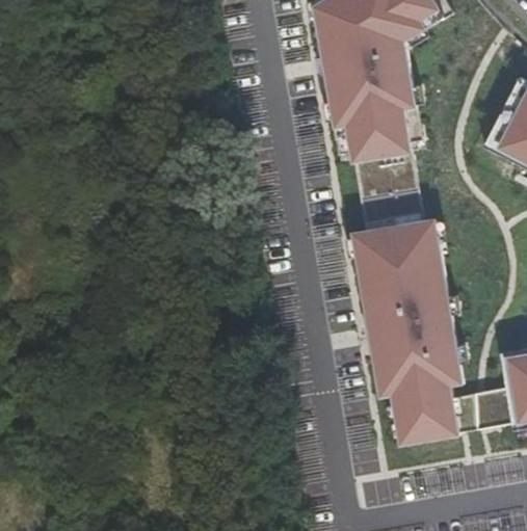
[(317,24),(314,7),(325,0),(313,0),(307,4),(311,25),(317,24)]
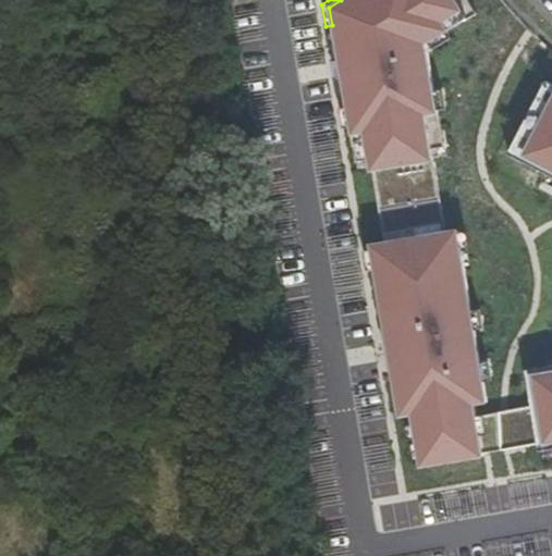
[(416,443),(419,465),(480,455),(480,453),(536,443),(551,440),(551,94),(547,91),(530,124),(523,120),(505,153),(543,173),(551,177),(551,363),(546,366),(547,371),(524,374),(529,405),(500,411),(474,416),(471,403),(485,400),(481,381),(478,362),(471,330),(468,310),(460,254),(456,234),(455,231),(442,233),(428,149),(441,147),(434,110),(431,90),(422,44),(427,41),(443,32),(473,13),(465,0),(341,0),(329,8),(332,25),(338,58),(341,76),(346,108),(350,126),(355,161),(368,159),(382,243),(369,245),(370,249),(373,269),(385,341),(389,358),(396,357),(399,370),(391,372),(399,416),(411,414),(413,424),(416,443)]
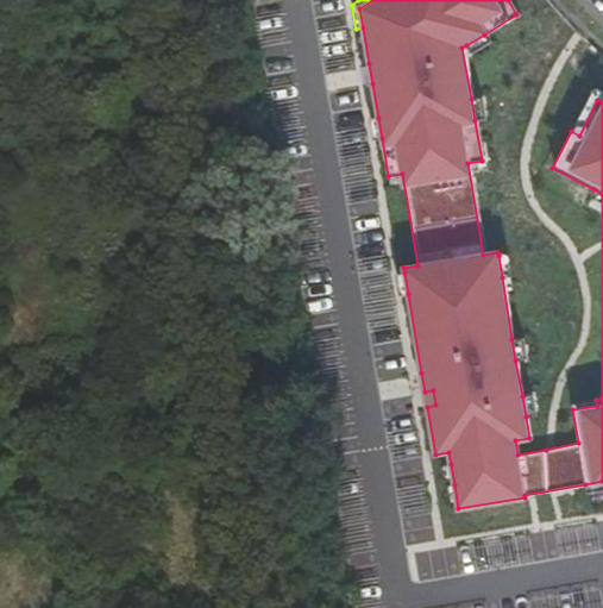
[(470,52),(489,42),(484,35),(466,45),(470,52)]
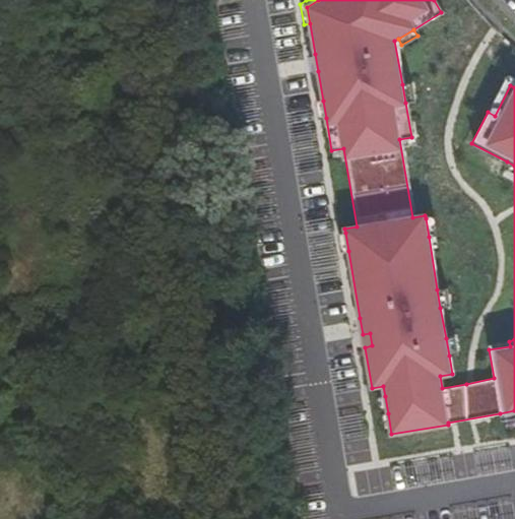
[(318,71),(315,54),(307,55),(310,73),(318,71)]
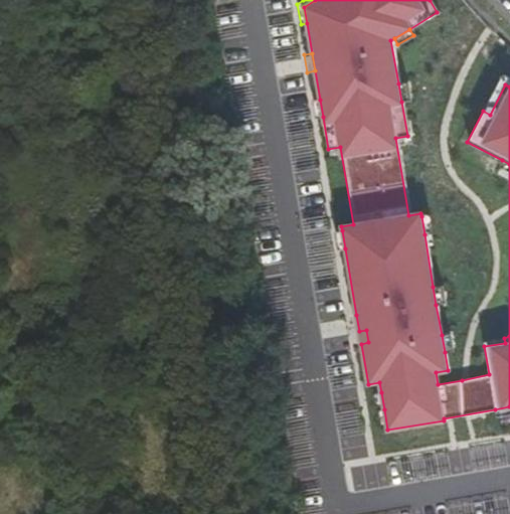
[(490,115),(505,84),(509,87),(509,77),(502,74),(483,111),(490,115)]
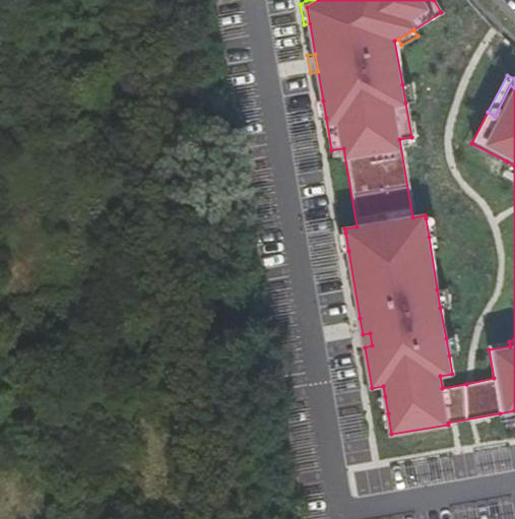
[(412,102),(409,83),(402,84),(405,103),(412,102)]
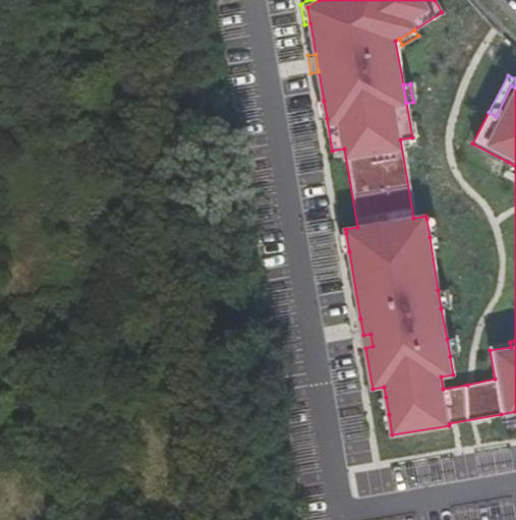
[(327,118),(324,101),(316,102),(319,119),(327,118)]
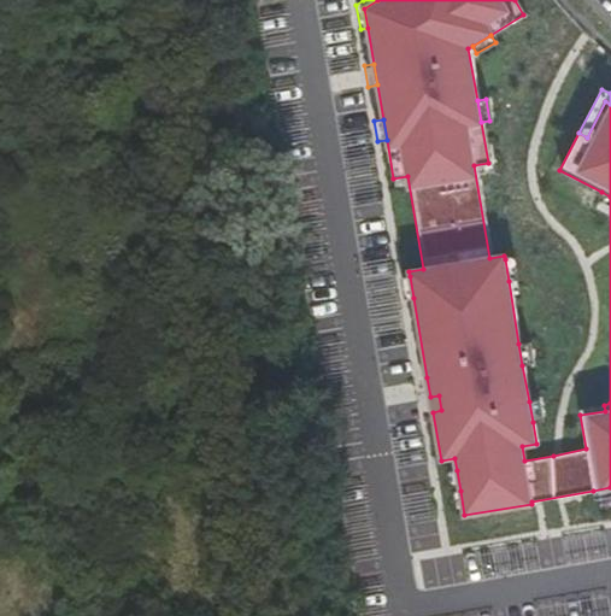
[(610,197),(601,192),(598,200),(610,206),(610,197)]
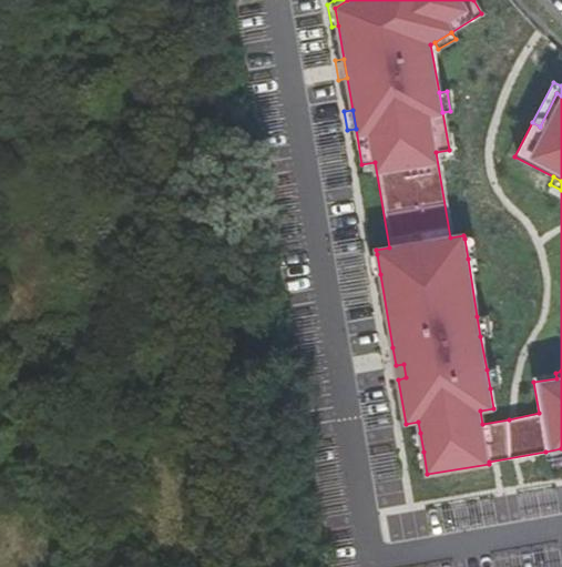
[(476,257),(472,238),(465,239),(468,259),(476,257)]
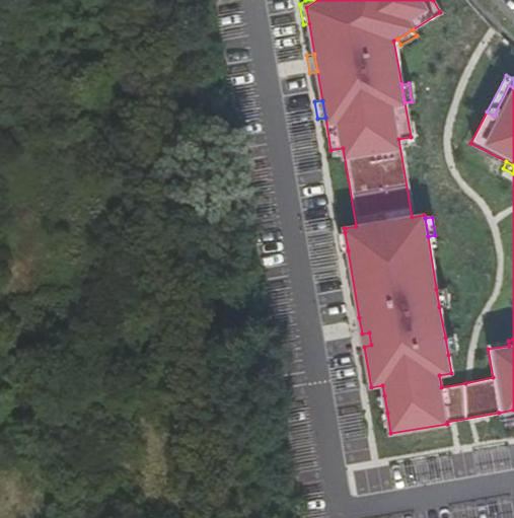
[(348,250),(345,232),(337,233),(340,251),(348,250)]
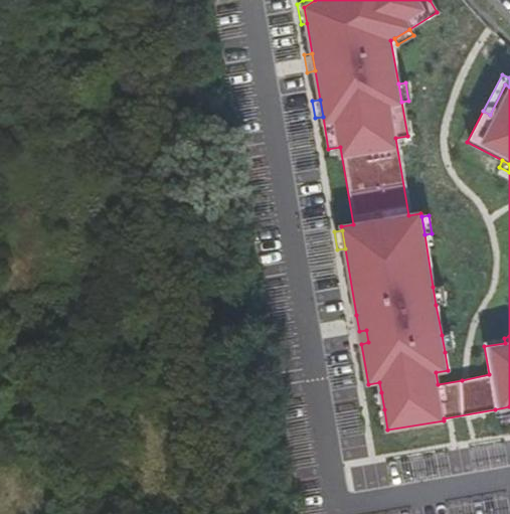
[(444,303),(441,286),(433,287),(436,305),(444,303)]
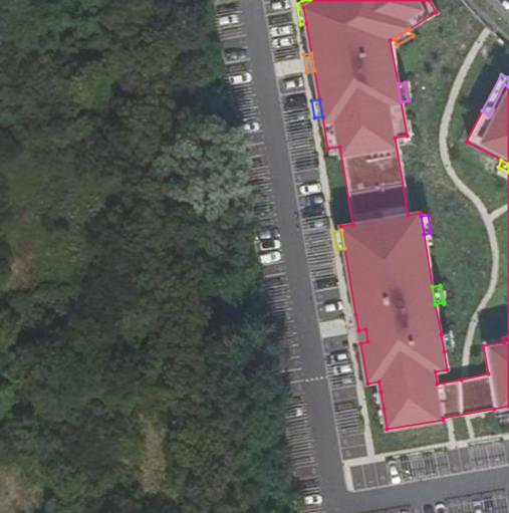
[(367,341),(365,329),(358,330),(355,314),(353,314),(358,344),(360,343),(367,341)]
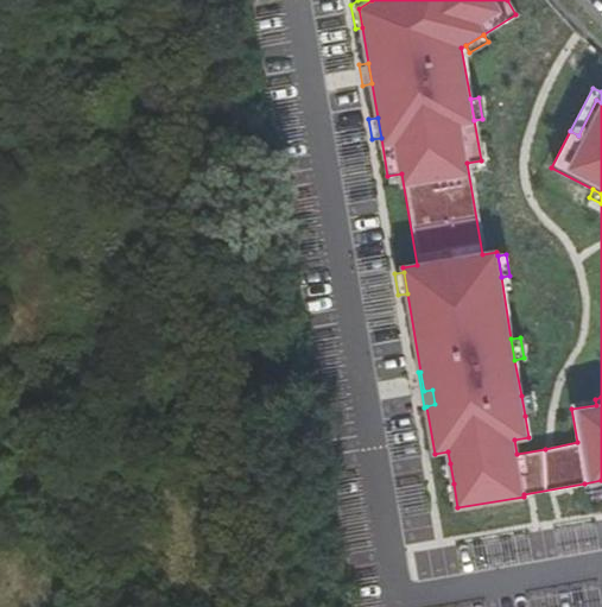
[(533,415),(530,393),(521,396),(525,416),(533,415)]
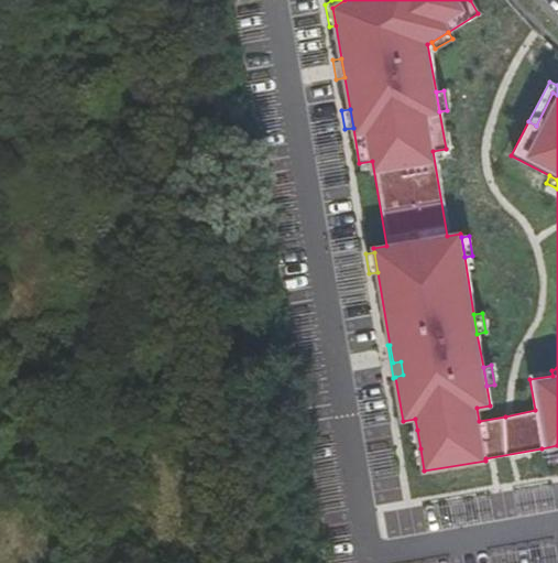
[(420,448),(417,430),(408,431),(412,451),(420,448)]
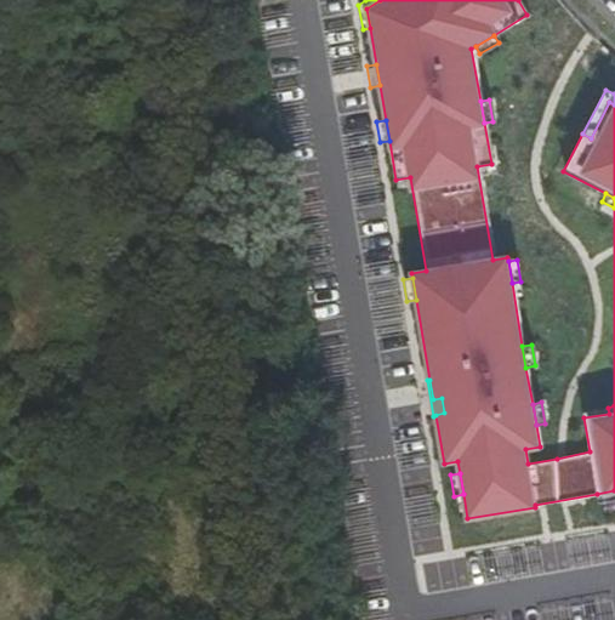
[(614,499),(614,490),(597,494),(598,502),(614,499)]
